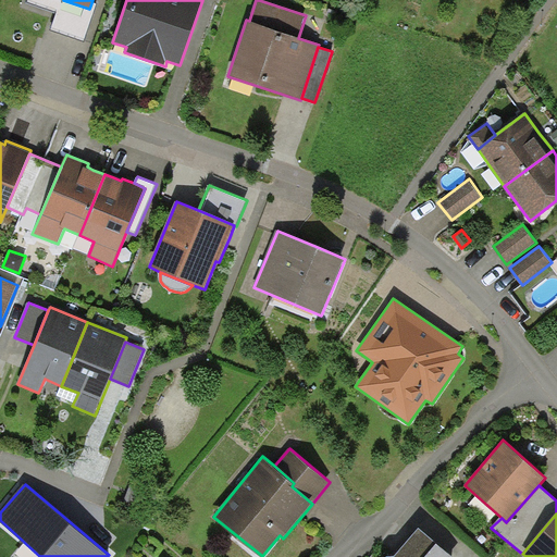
[(454,556),(419,528),(395,556),(387,556),(386,556),(454,556)]
